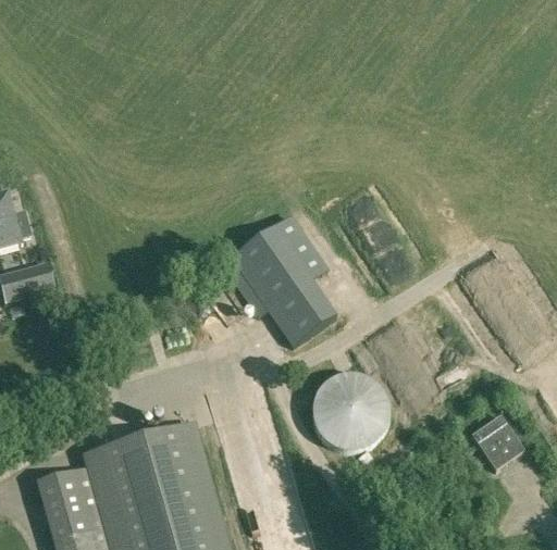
[(0,190),(0,247),(23,241),(22,236),(31,233),(24,210),(15,212),(9,188),(0,190)]
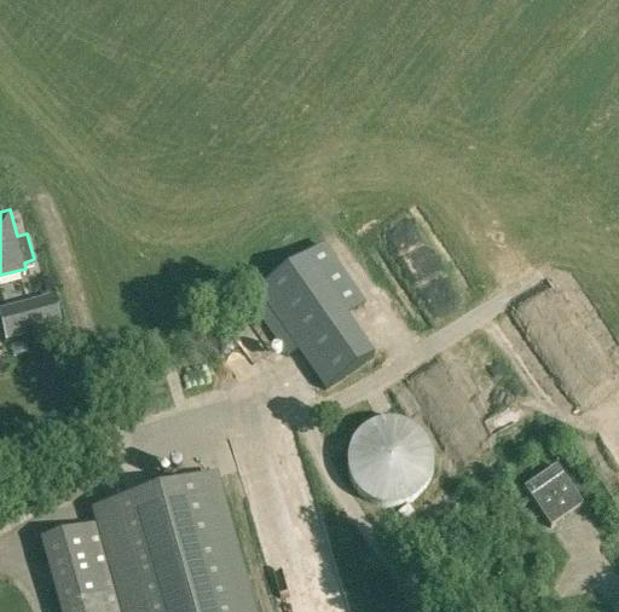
[(296,344),(325,385),(375,350),(348,311),(365,299),(323,238),(246,292),(287,351),(296,344)]
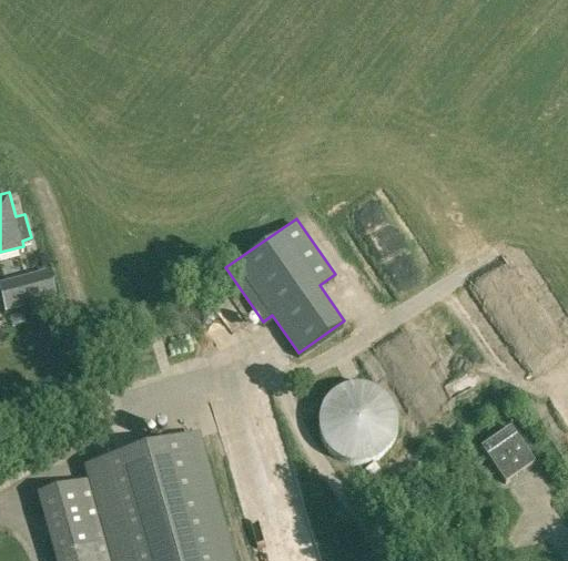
[(0,277),(0,294),(3,307),(56,294),(48,265),(0,277)]
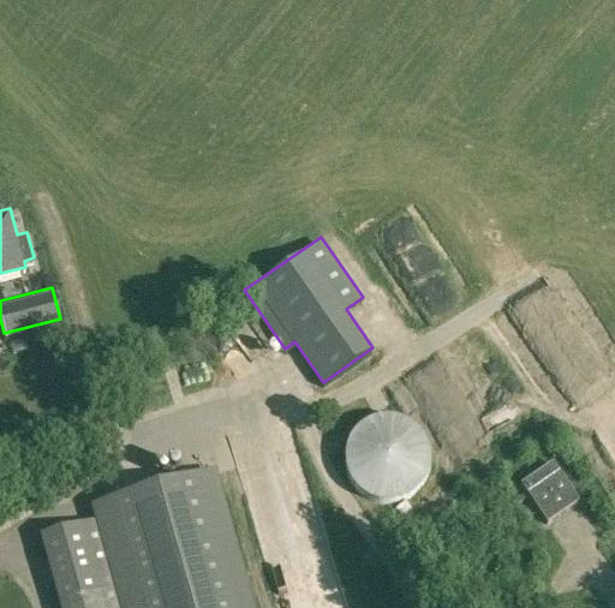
[(240,367),(255,359),(242,332),(226,339),(240,367)]
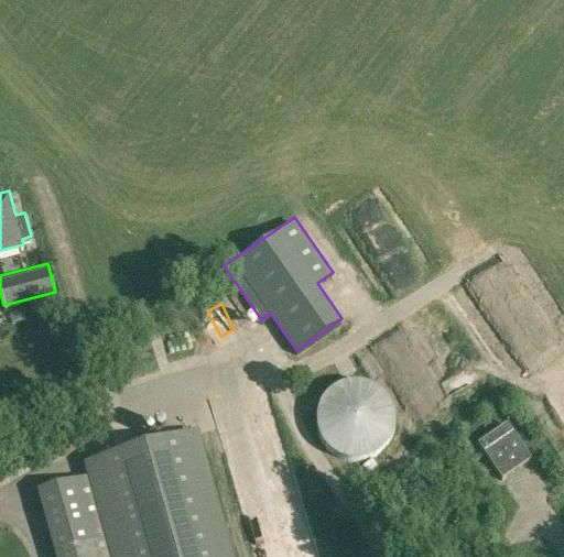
[(389,362),(403,383),(422,370),(407,349),(389,362)]
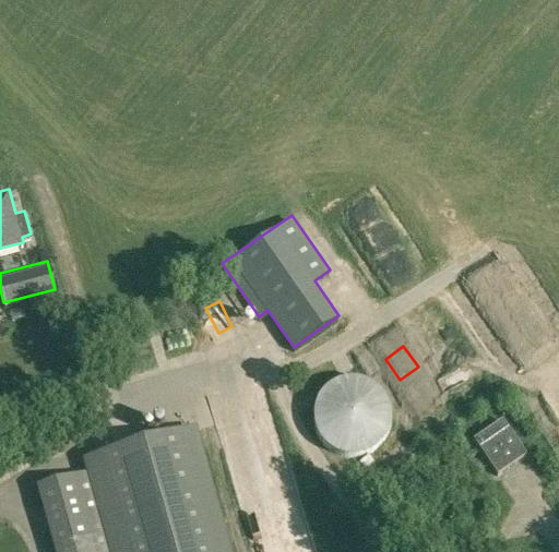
[(368,447),(401,429),(359,356),(326,374),(368,447)]
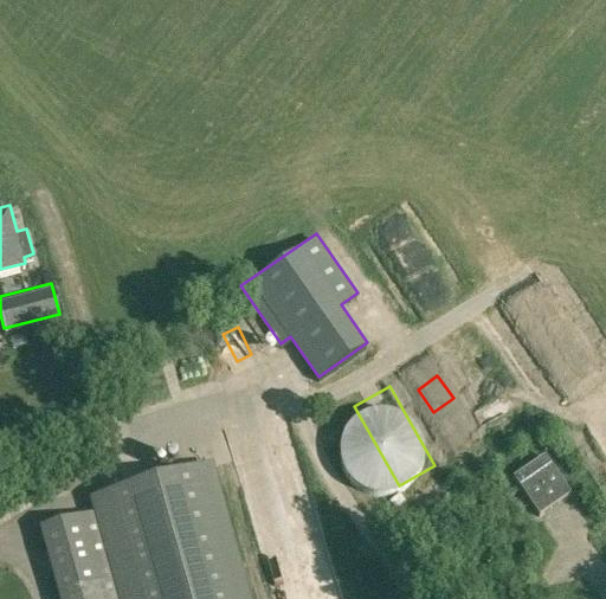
[(468,465),(496,448),(476,414),(447,431),(468,465)]
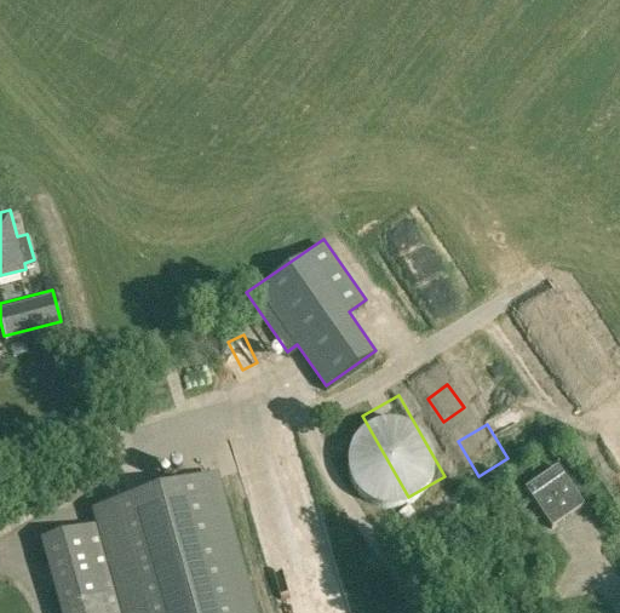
[(524,483),(551,523),(584,500),(557,462),(524,483)]
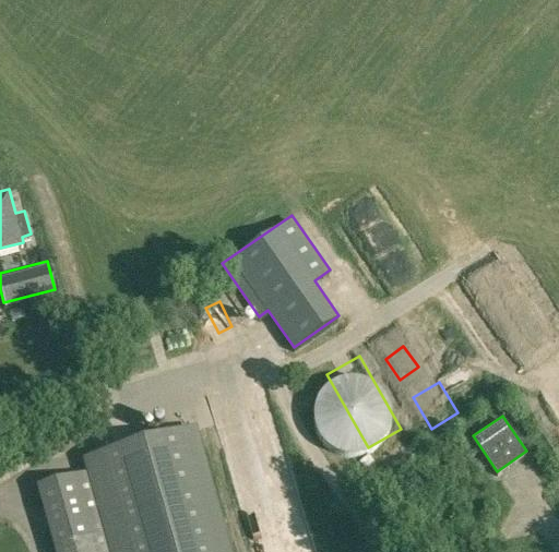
[(90,455),(93,466),(36,482),(55,546),(56,551),(228,551),(192,426),(90,455)]
